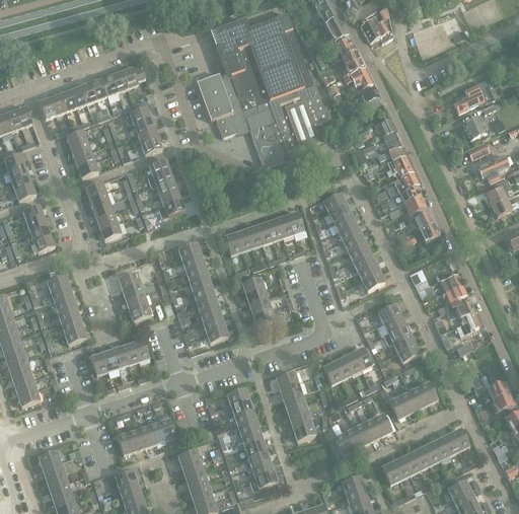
[(338,14),(329,0),(325,0),(316,5),(323,17),(325,21),(338,14)]
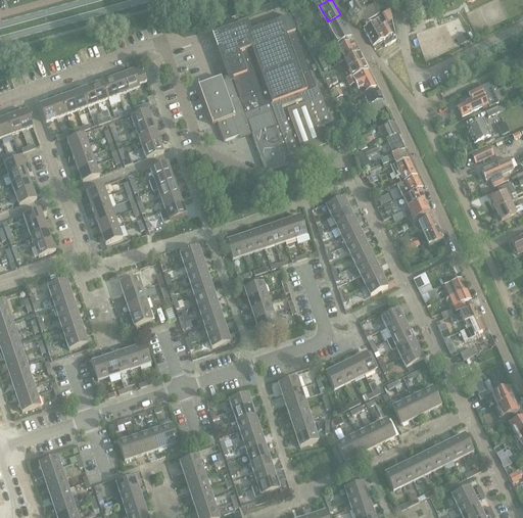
[(347,0),(354,14),(358,12),(362,19),(379,11),(374,2),(364,7),(362,2),(364,0),(347,0)]
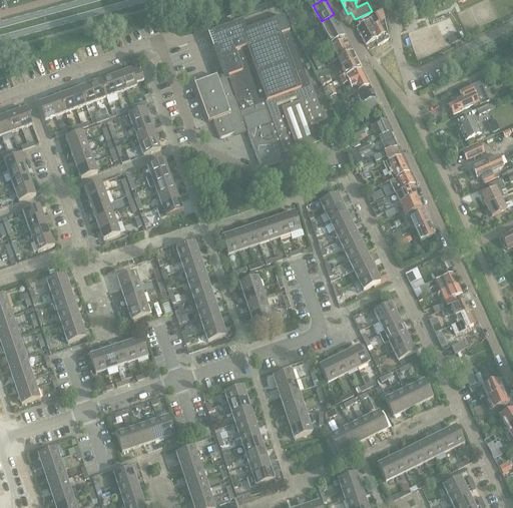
[(290,3),(285,6),(290,16),(293,14),(295,13),(290,3)]
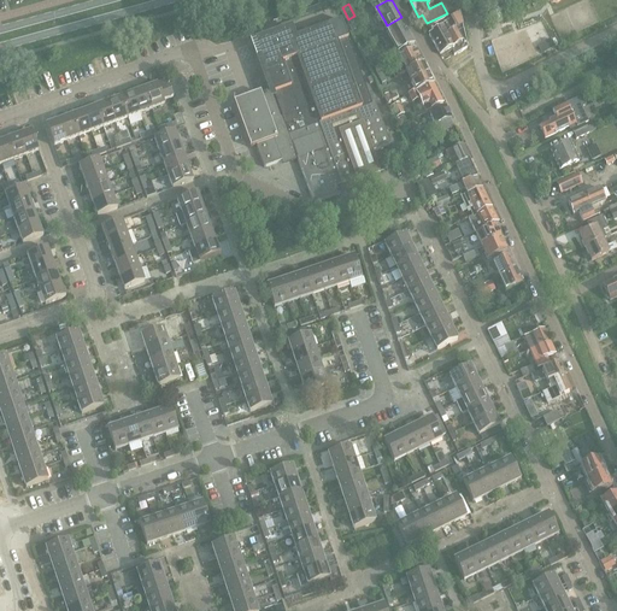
[(441,24),(430,29),(429,30),(440,51),(451,45),(453,51),(468,43),(459,10),(440,21),(441,24)]
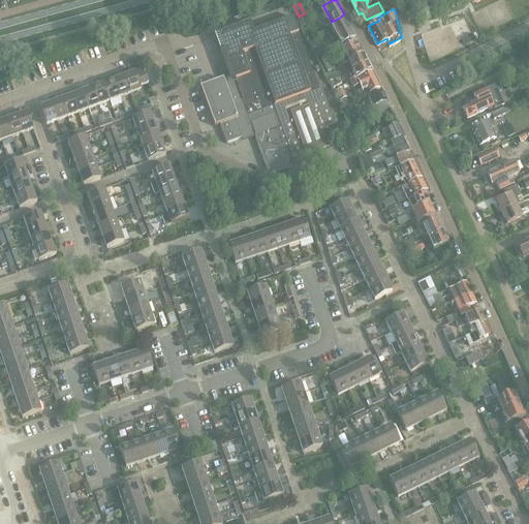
[(254,21),(220,33),(219,33),(232,71),(223,75),(223,74),(200,83),(215,122),(220,121),(226,139),(238,134),(239,136),(254,131),(269,171),(291,162),(288,154),(305,148),(305,150),(325,143),(319,125),(335,120),(321,83),(318,84),(292,13),(256,27),(254,21)]
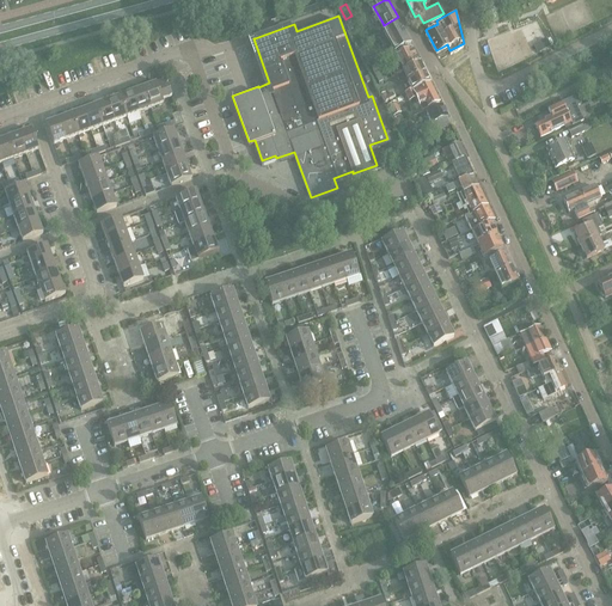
[(410,38),(398,17),(384,25),(378,29),(385,42),(390,38),(395,47),(410,38)]
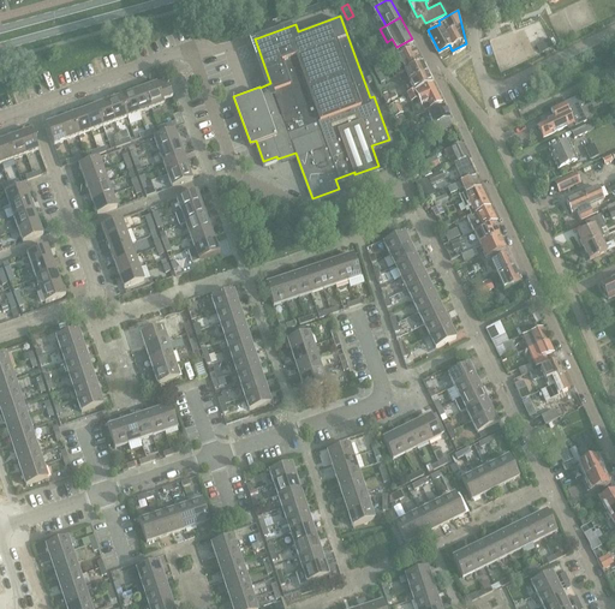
[(423,59),(415,43),(395,53),(402,69),(405,67),(423,59)]
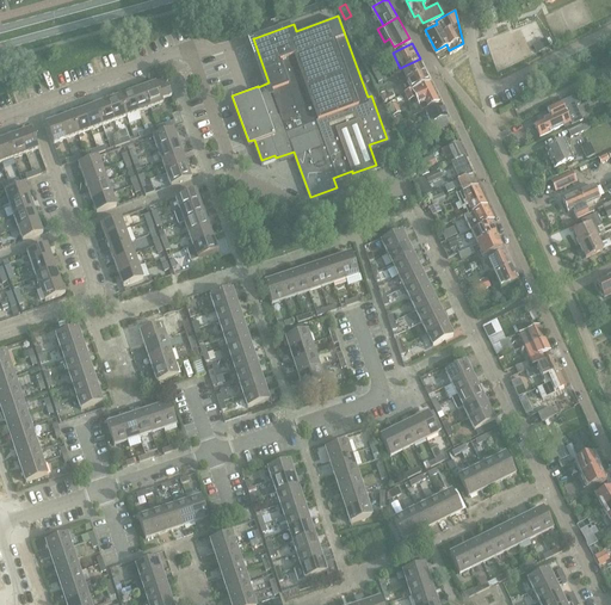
[(425,68),(420,59),(402,67),(407,76),(425,68)]
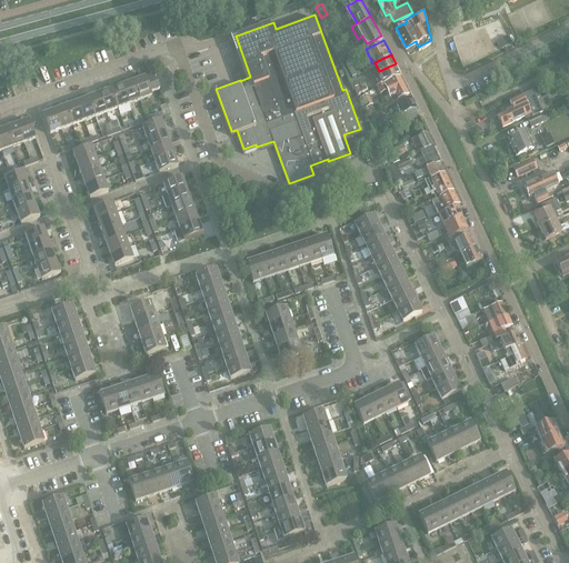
[(399,71),(396,63),(379,71),(382,77),(379,79),(380,81),(399,71)]
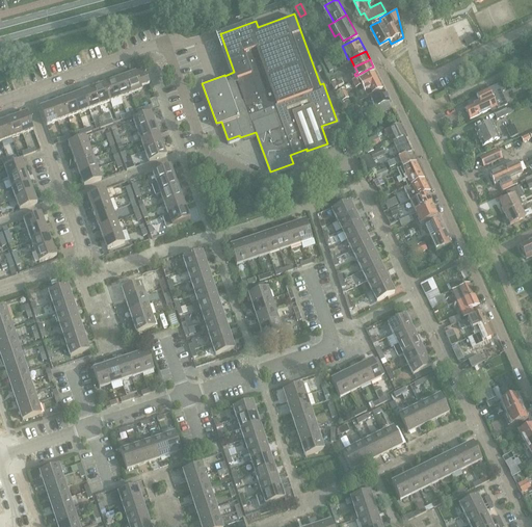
[(150,80),(144,66),(125,73),(131,89),(142,86),(140,83),(150,80)]
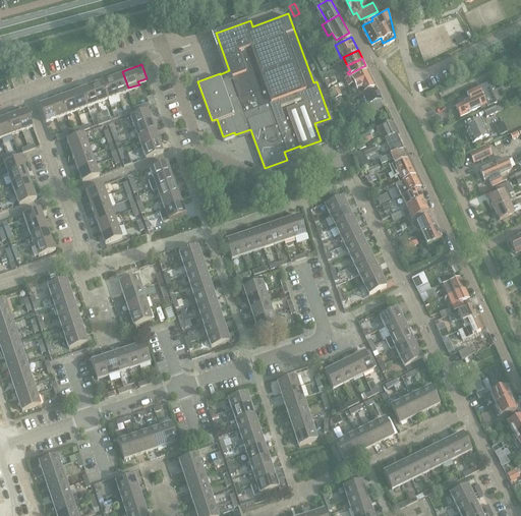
[(374,82),(365,65),(348,74),(346,75),(349,81),(355,78),(355,79),(354,80),(355,83),(357,83),(360,90),(374,82)]
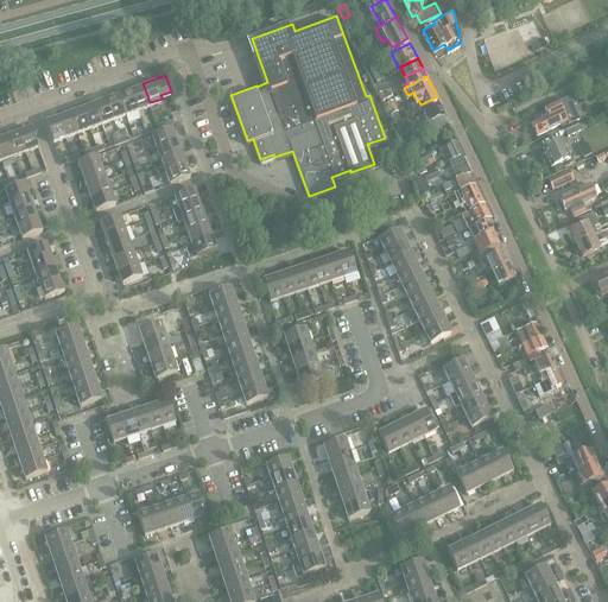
[(150,102),(143,83),(131,87),(138,107),(150,102)]
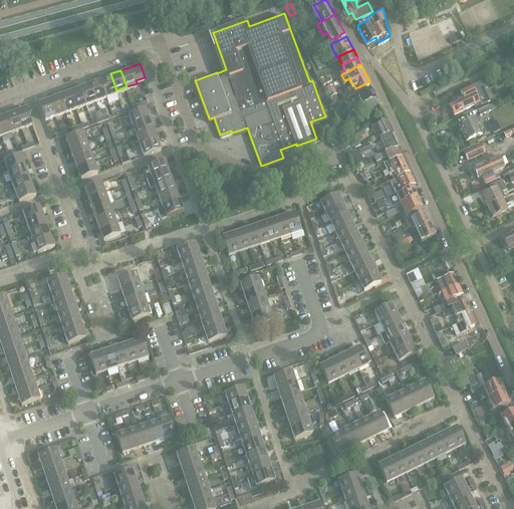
[(116,90),(110,73),(100,77),(106,94),(116,90)]
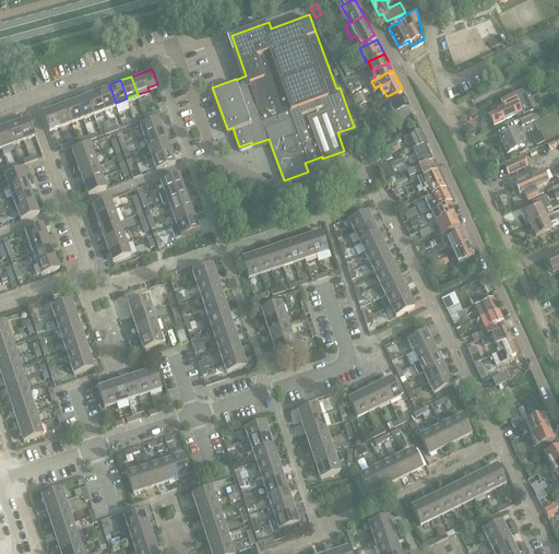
[(352,90),(361,84),(358,80),(353,83),(352,80),(347,82),(352,90)]
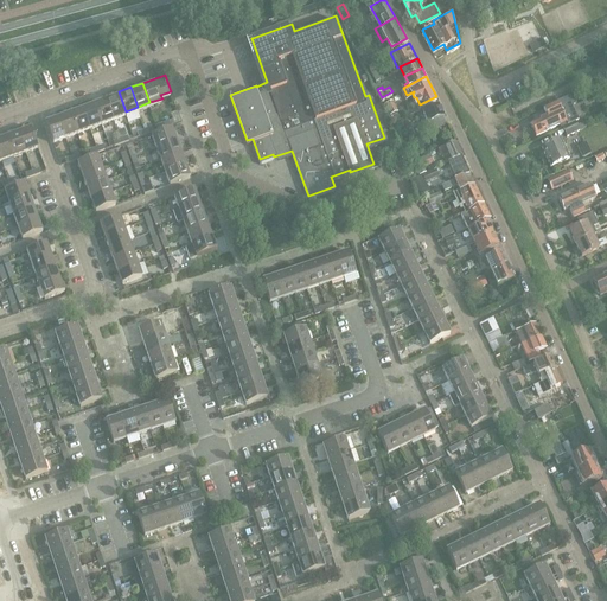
[(547,112),(530,119),(536,132),(561,121),(562,123),(563,122),(576,116),(579,115),(572,98),(574,97),(570,90),(543,103),(547,112)]
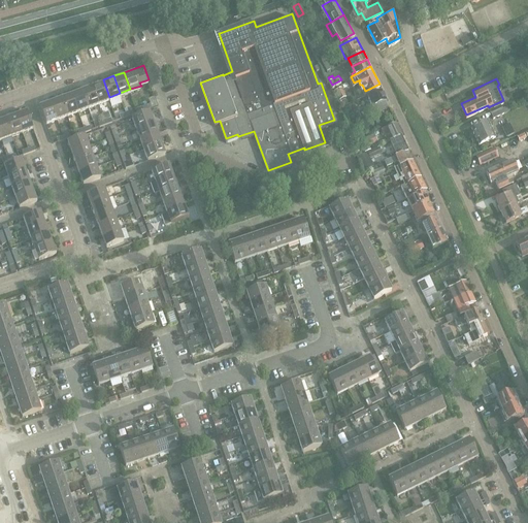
[(109,97),(103,79),(92,84),(99,101),(109,97)]
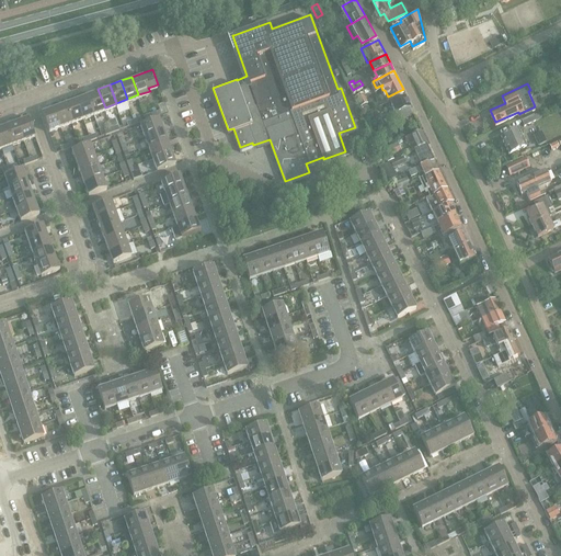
[(105,108),(98,89),(87,93),(93,111),(105,108)]
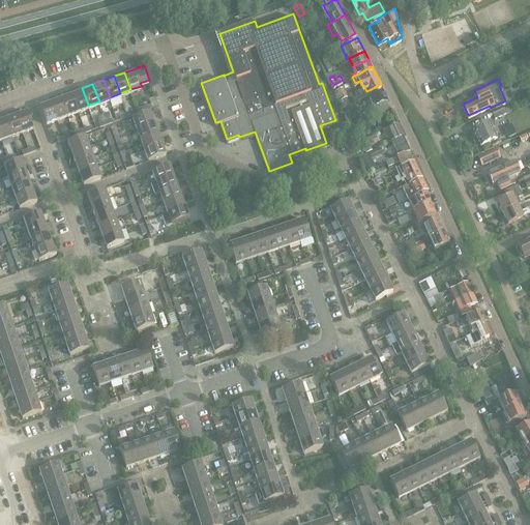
[(88,105),(82,88),(71,91),(78,109),(88,105)]
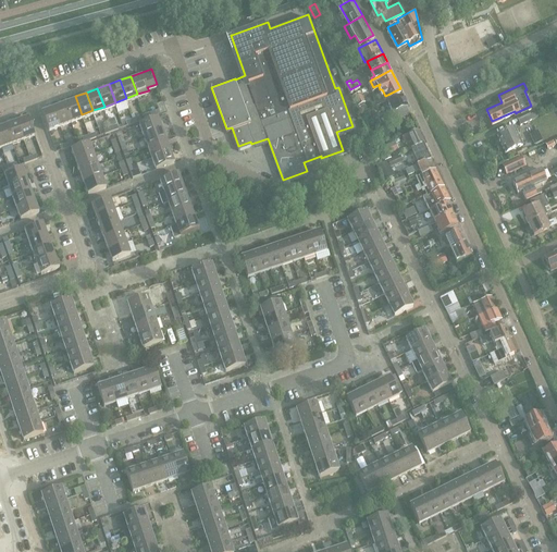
[(393,109),(407,102),(403,94),(388,100),(393,109)]
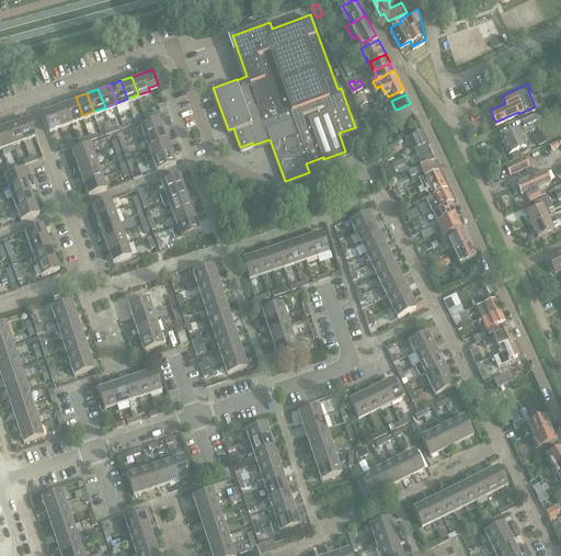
[(82,115),(76,97),(65,101),(71,120),(82,115)]
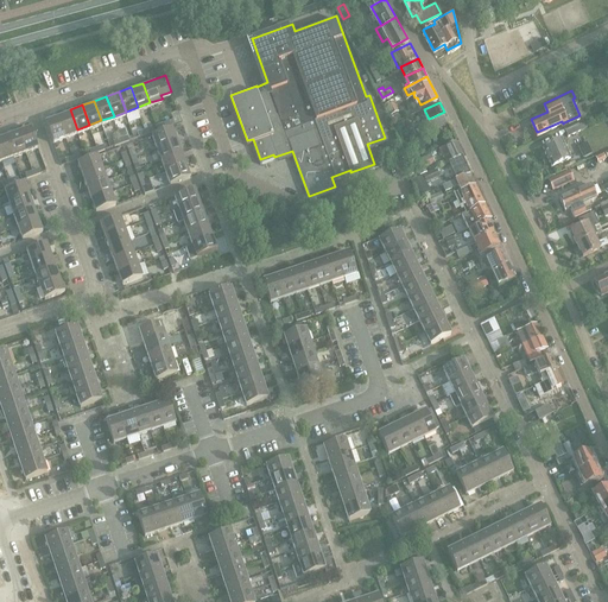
[(178,107),(171,109),(173,114),(175,119),(182,116),(178,107)]
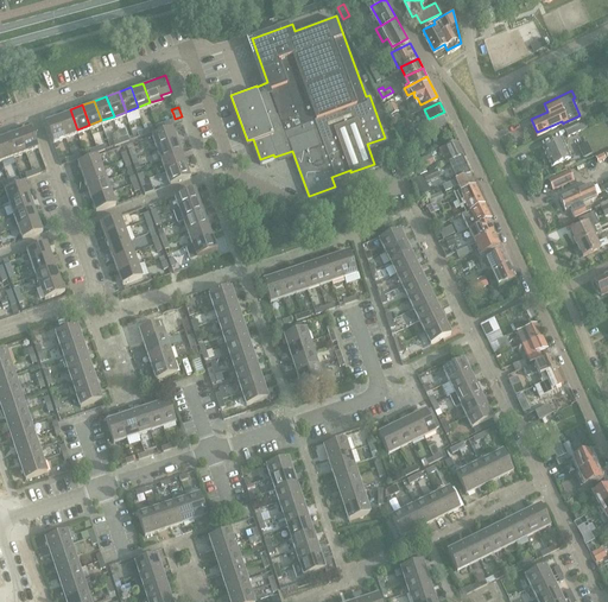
[(77,130),(70,109),(58,114),(65,134),(77,130)]
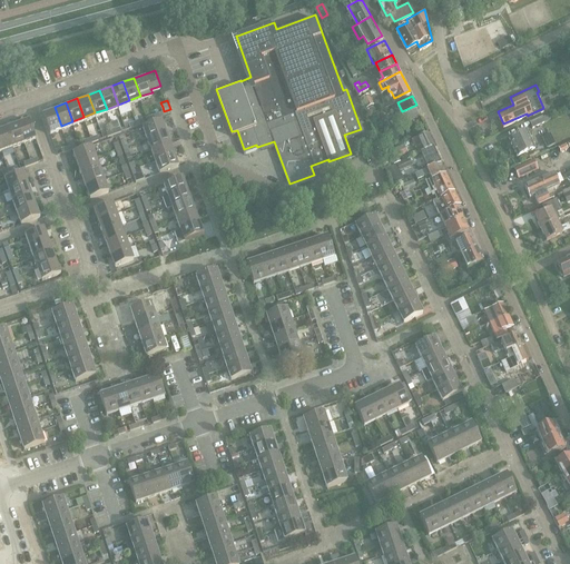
[(61,126),(55,107),(42,111),(50,129),(61,126)]
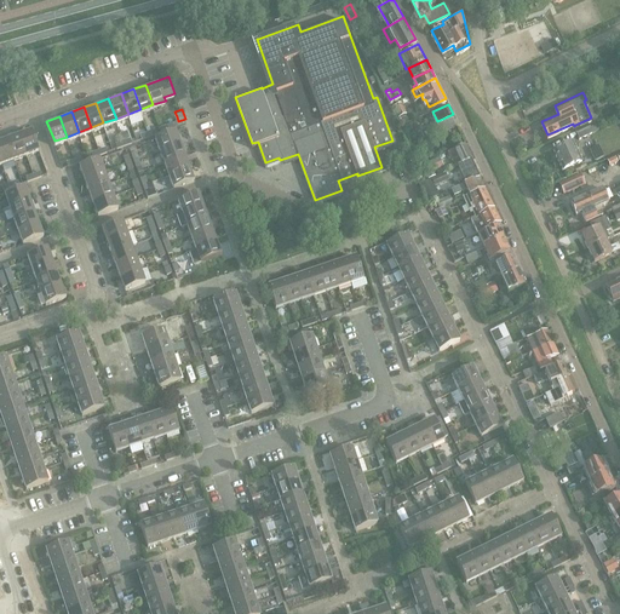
[(589,119),(575,125),(580,135),(592,128),(589,119)]
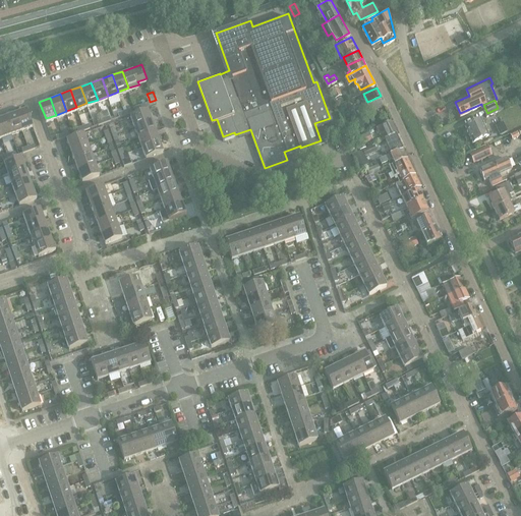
[(33,123),(26,106),(15,110),(21,127),(33,123)]
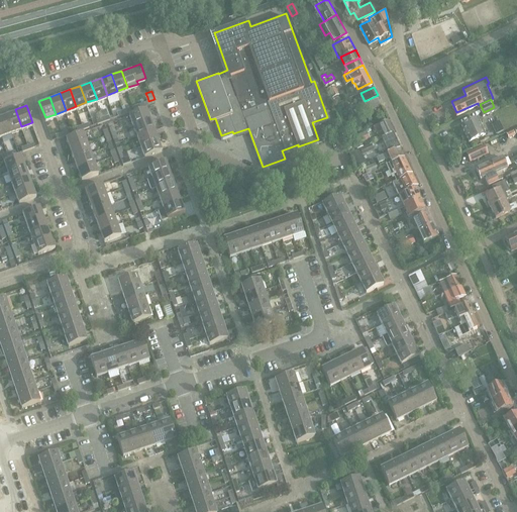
[(150,116),(146,105),(129,111),(133,122),(150,116)]
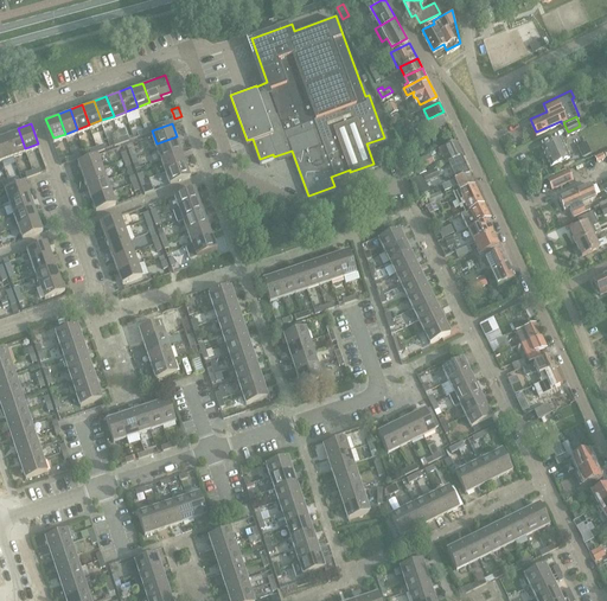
[(25,148),(18,128),(6,133),(13,153),(25,148)]
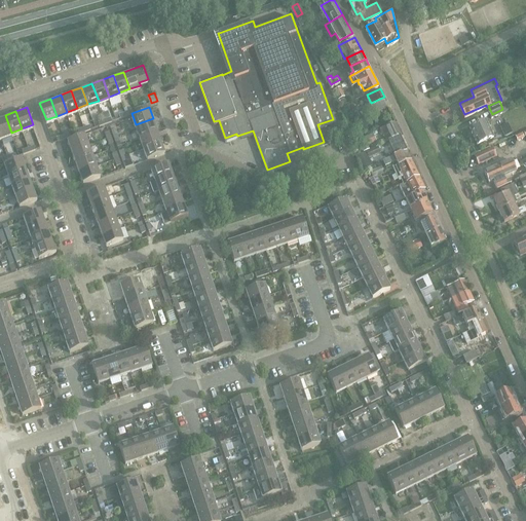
[(11,133),(5,115),(0,116),(0,133),(1,136),(11,133)]
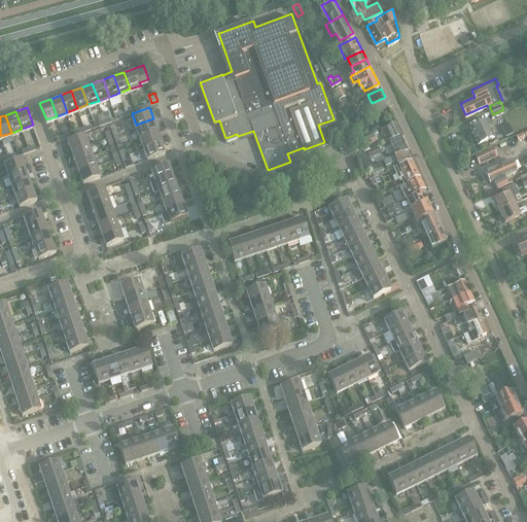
[(487,117),(470,125),(479,141),(495,134),(487,117)]
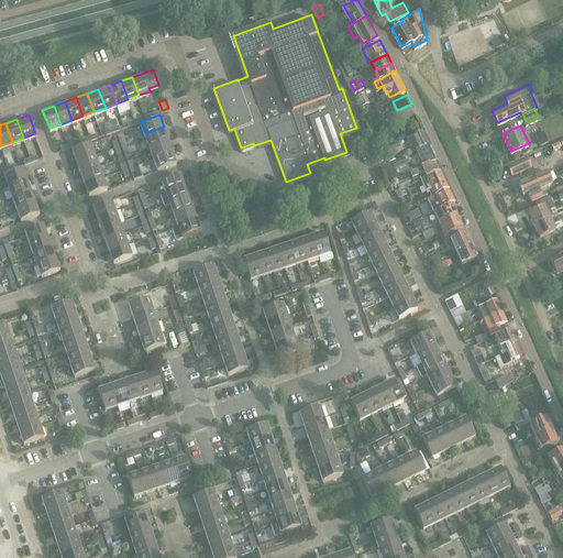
[(164,127),(145,133),(150,144),(167,138),(164,127)]
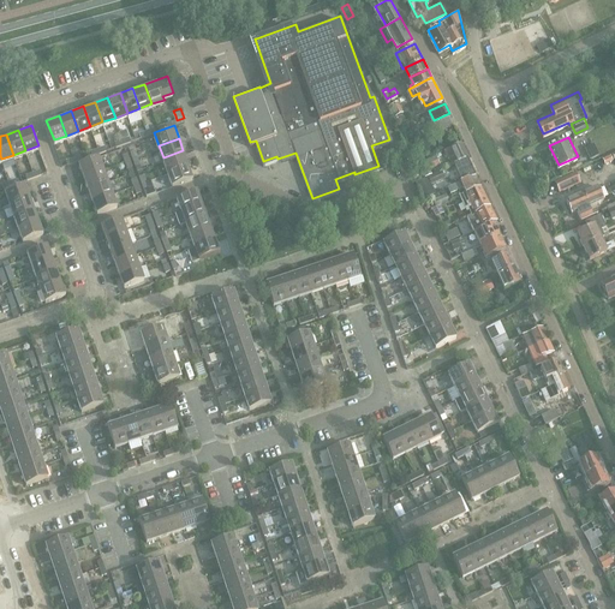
[(463,138),(445,147),(452,161),(455,160),(469,154),(469,153),(463,138)]
